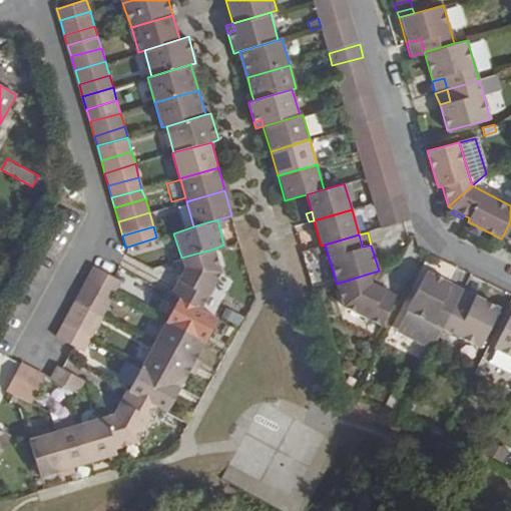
[(181,258),(183,268),(170,294),(179,299),(200,310),(220,272),(214,248),(181,258)]
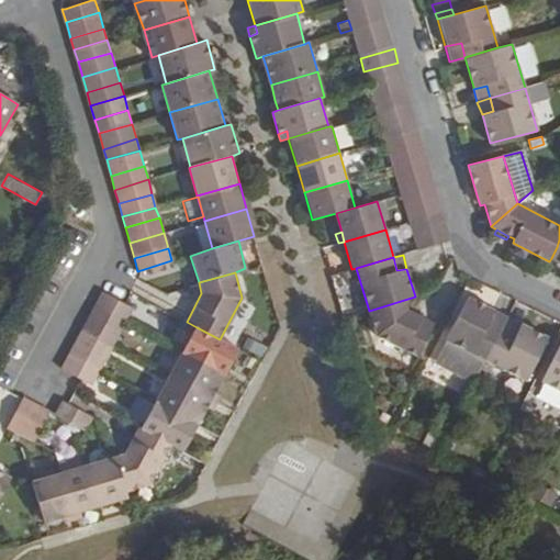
[(102,291),(94,305),(125,322),(133,309),(121,301),(102,291)]
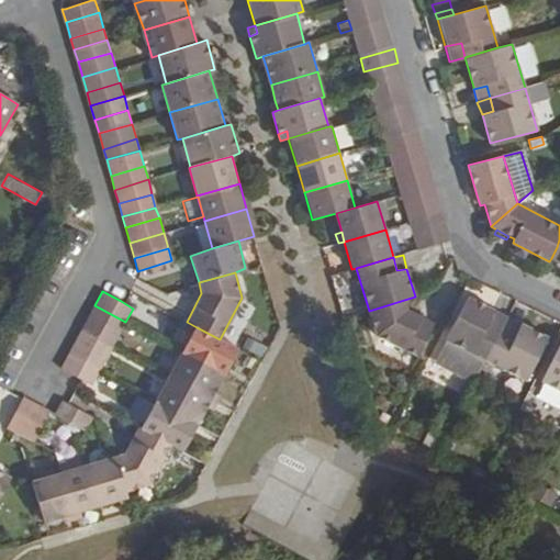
[(468,297),(447,339),(436,358),(477,379),(486,359),(502,328),(489,322),(495,310),(468,297)]
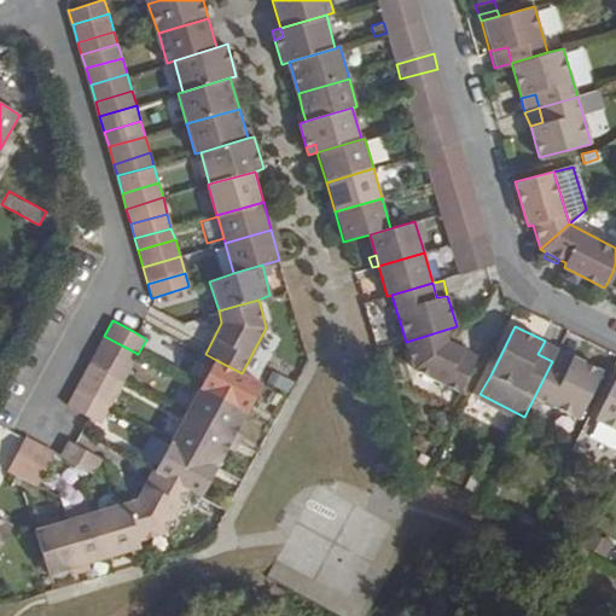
[(478,355),(447,340),(445,330),(406,342),(412,370),(459,391),(478,355)]
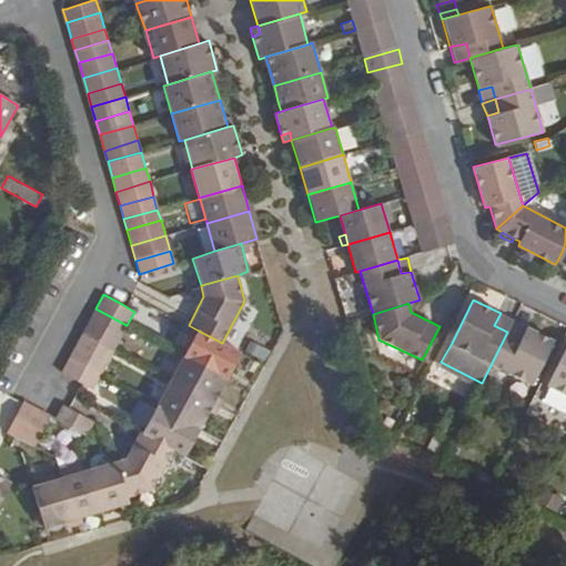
[(95,309),(89,322),(119,339),(127,325),(95,309)]
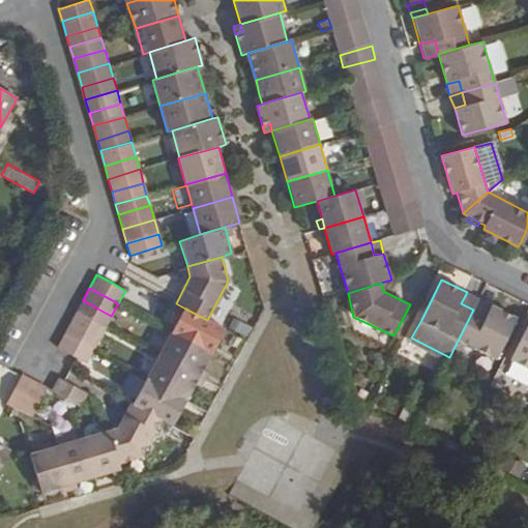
[(467,292),(461,303),(473,310),(479,298),(467,292)]
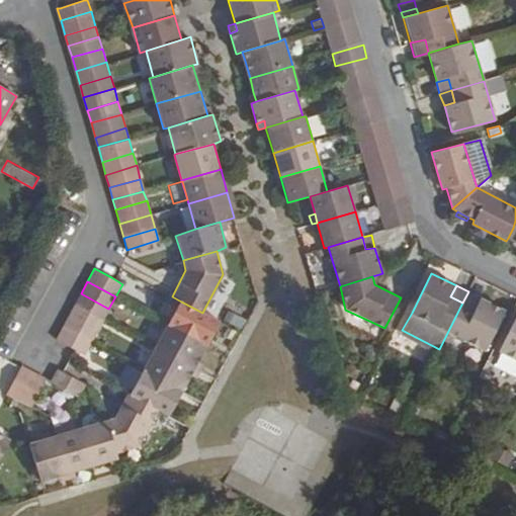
[(480,296),(468,291),(462,303),(474,308),(480,296)]
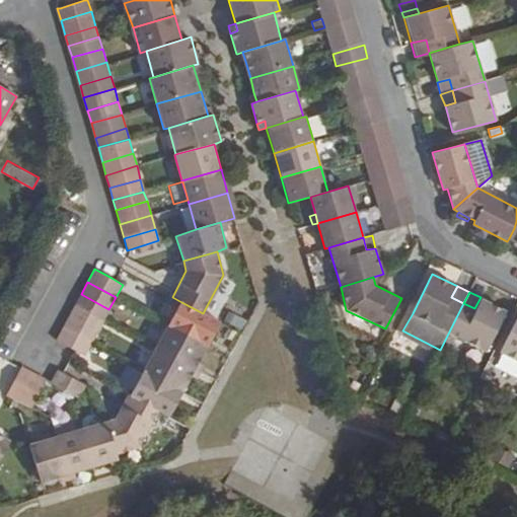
[(81,294),(75,304),(103,319),(108,309),(81,294)]
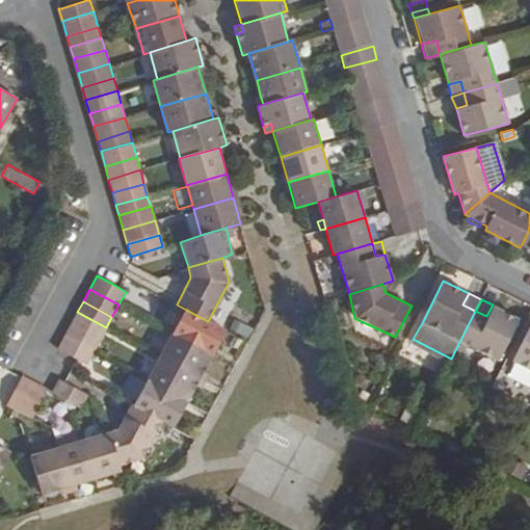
[(486,316),(475,311),(460,340),(499,359),(520,318),(493,305),(486,316)]
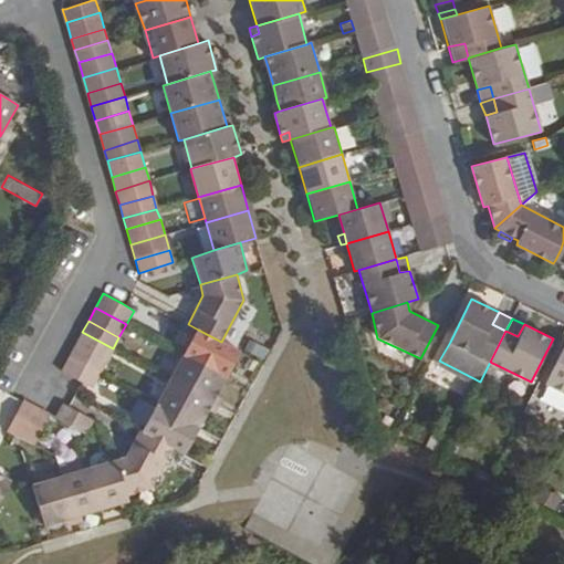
[(198,330),(184,355),(227,379),(241,352),(221,342),(198,330)]
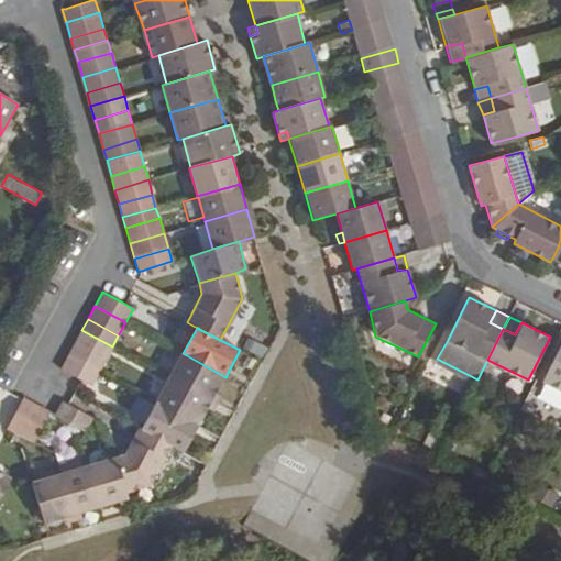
[(81,330),(75,341),(107,358),(112,347),(81,330)]
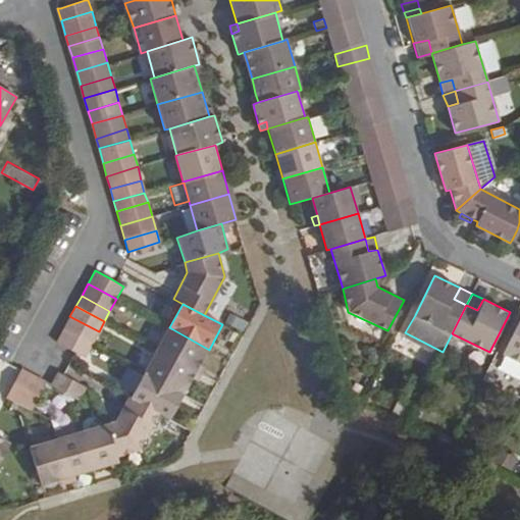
[(69,316),(63,328),(92,344),(99,331),(69,316)]
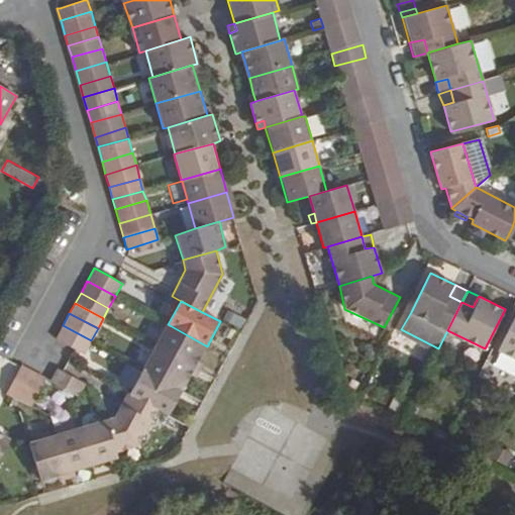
[(514,316),(498,350),(514,358),(514,316)]
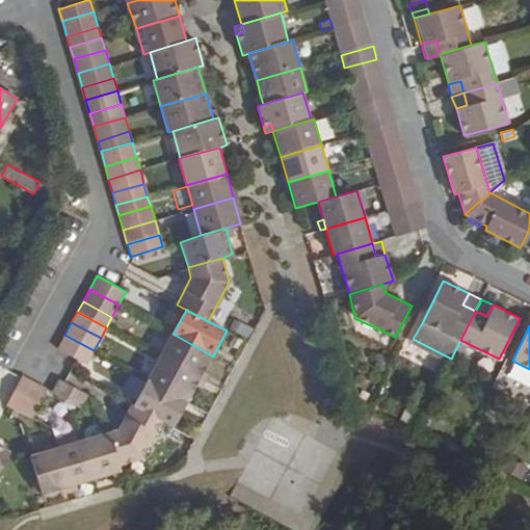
[(173,334),(160,356),(201,378),(213,356),(173,334)]
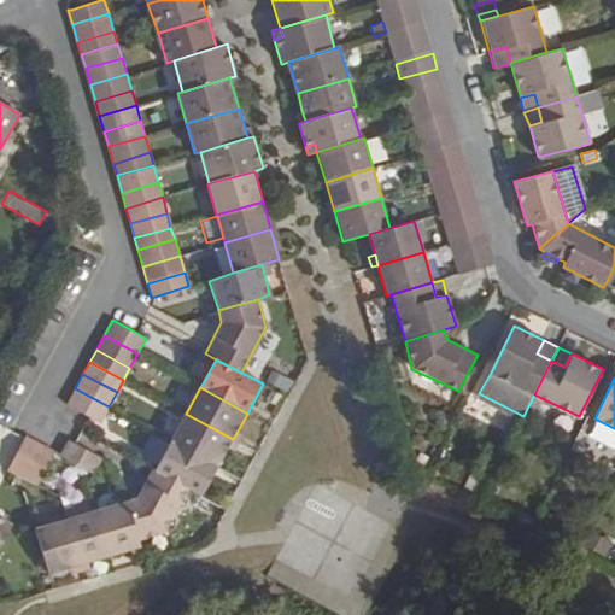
[(75,388),(66,403),(83,413),(101,421),(109,406),(75,388)]
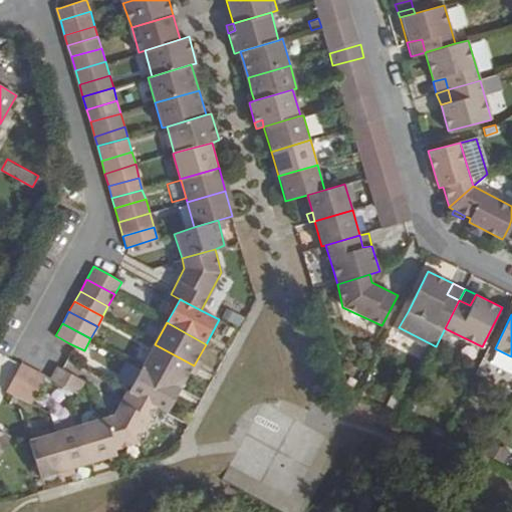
[(155,344),(143,366),(181,388),(194,365),(155,344)]
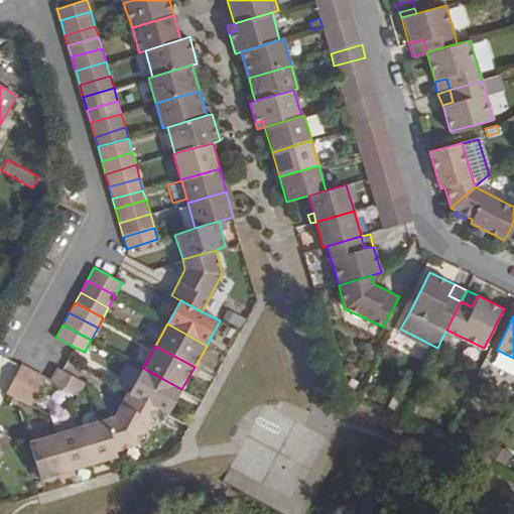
[(513,358),(497,350),(491,364),(513,375),(513,358)]
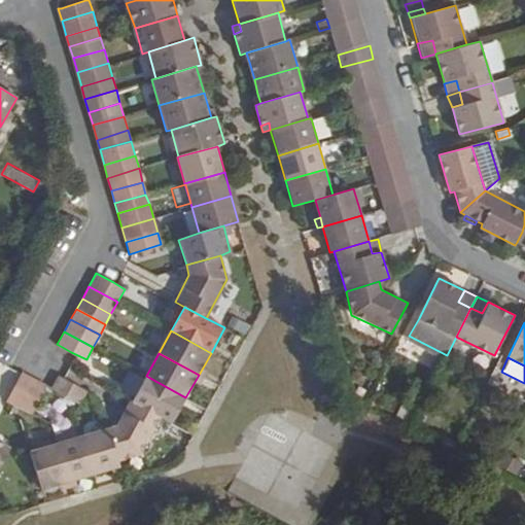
[(23,372),(6,403),(13,406),(19,409),(35,379),(23,372)]
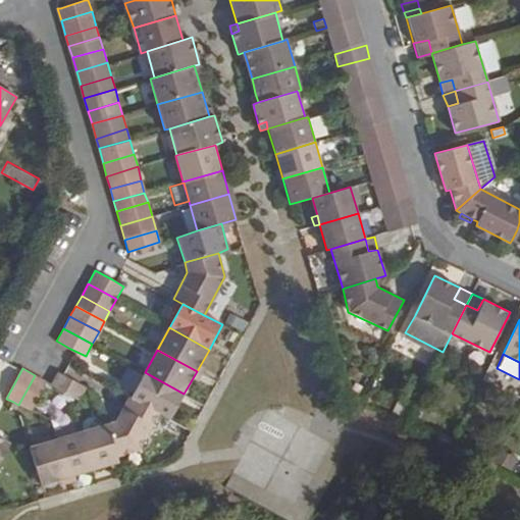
[(58,371),(51,384),(80,400),(85,385),(58,371)]
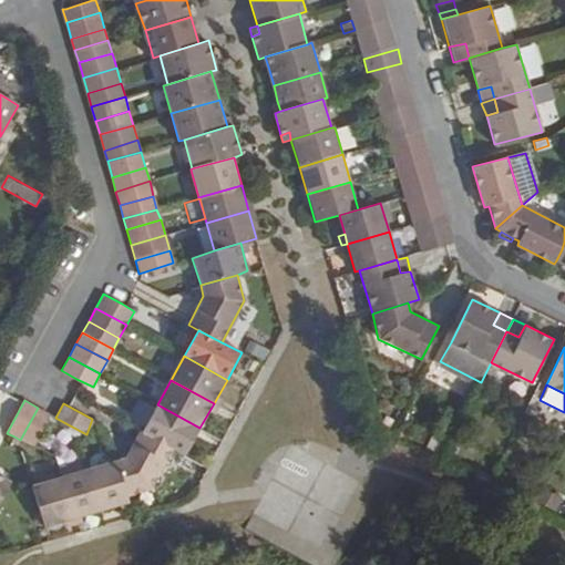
[(157,404),(142,432),(173,449),(185,454),(199,428),(157,404)]
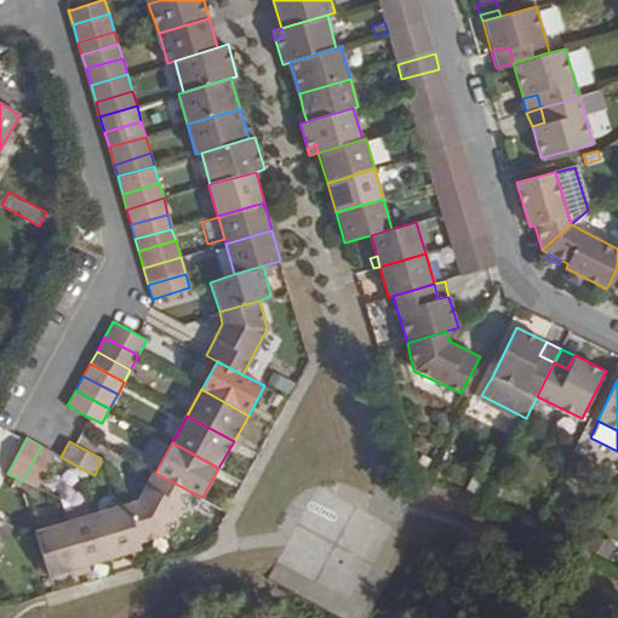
[(56,455),(41,446),(22,481),(35,490),(56,455)]
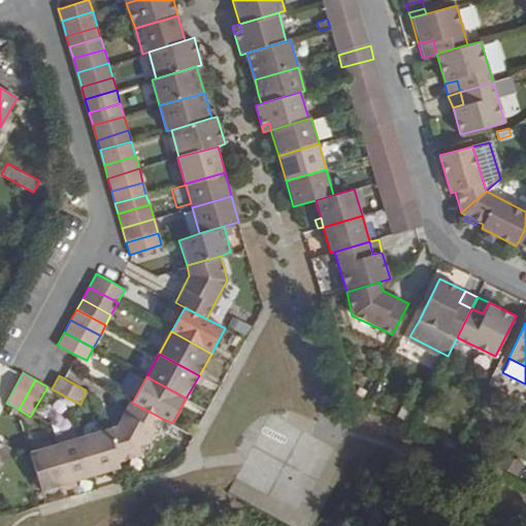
[(358,386),(354,391),(362,397),(366,391),(358,386)]
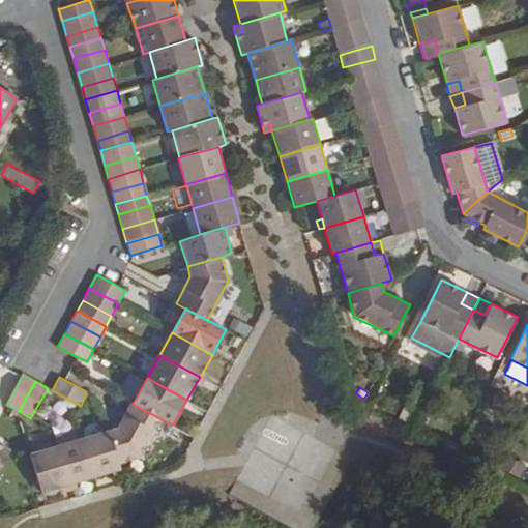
[(115,429),(110,430),(120,464),(141,457),(162,419),(133,404),(130,403),(115,429)]
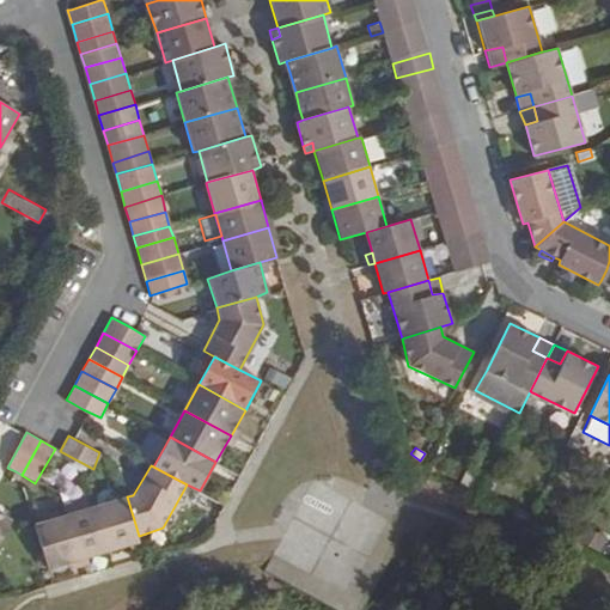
[(525,488),(518,505),(529,510),(537,494),(525,488)]
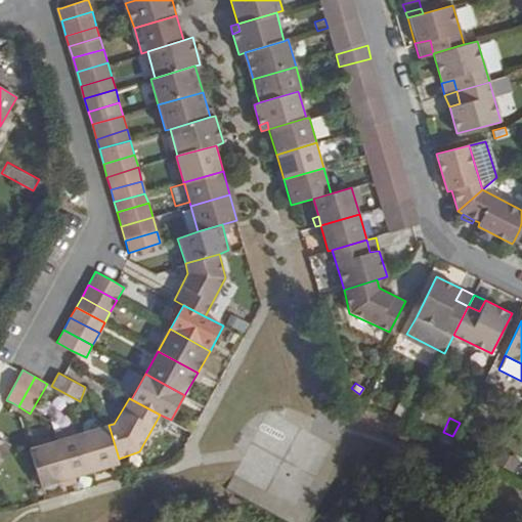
[(109,425),(81,433),(92,472),(120,464),(119,459),(109,425)]
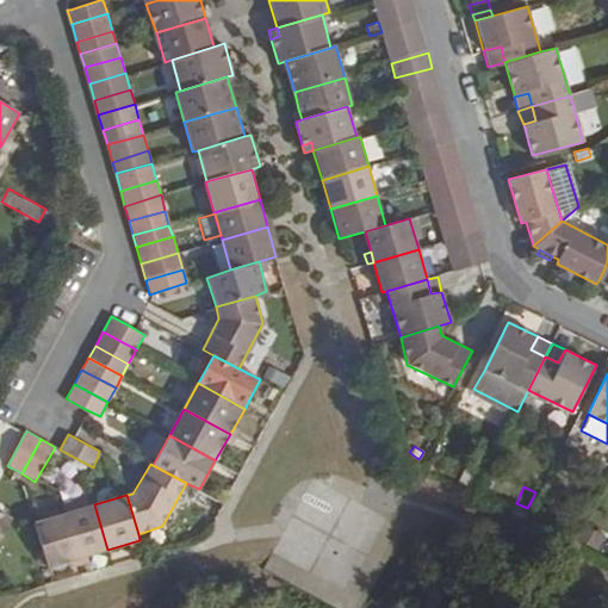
[(519,506),(503,497),(497,508),(514,516),(519,506)]
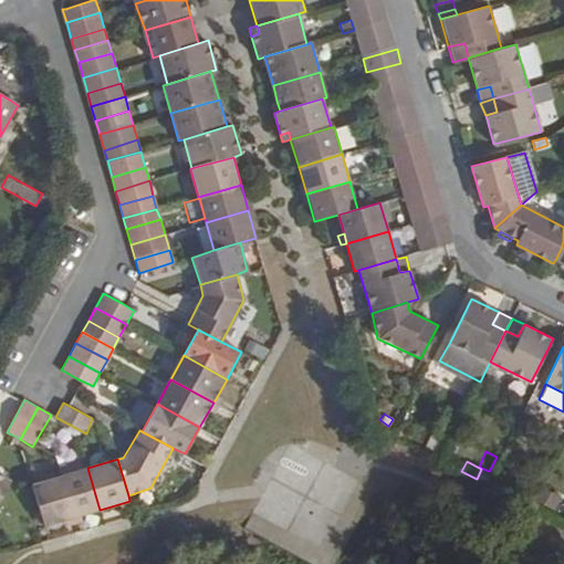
[(87,468),(59,476),(72,518),(100,510),(87,468)]
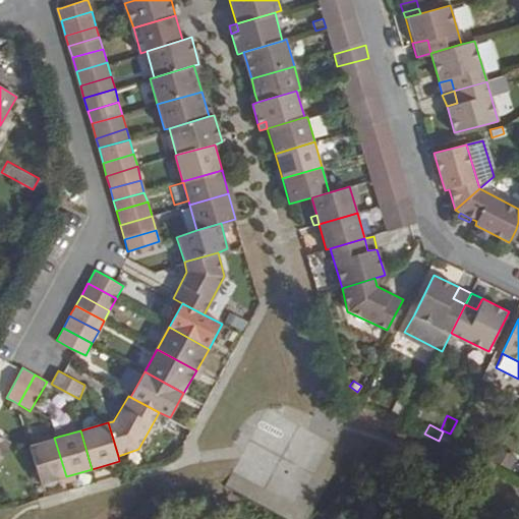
[(0,461),(10,442),(0,436),(0,461)]
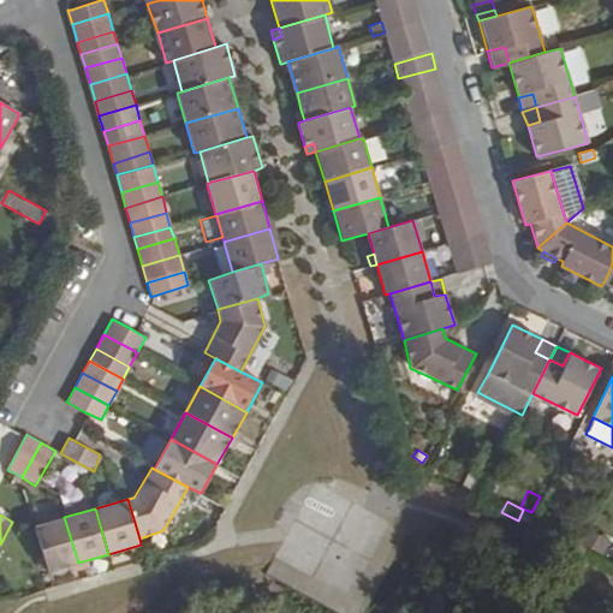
[(587,530),(561,516),(552,533),(578,547),(587,530)]
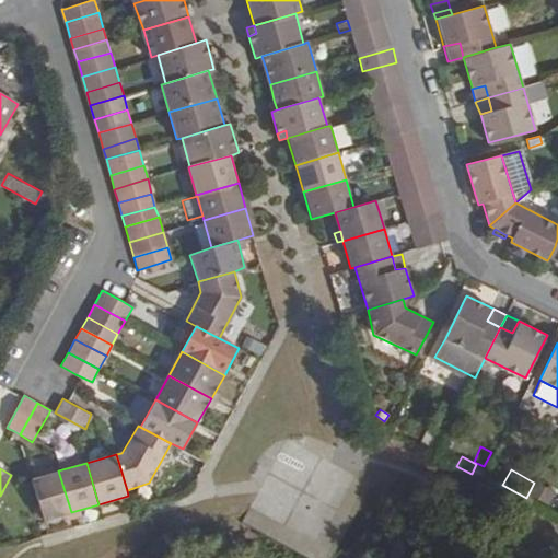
[(58,471),(31,479),(43,521),(71,512),(58,471)]
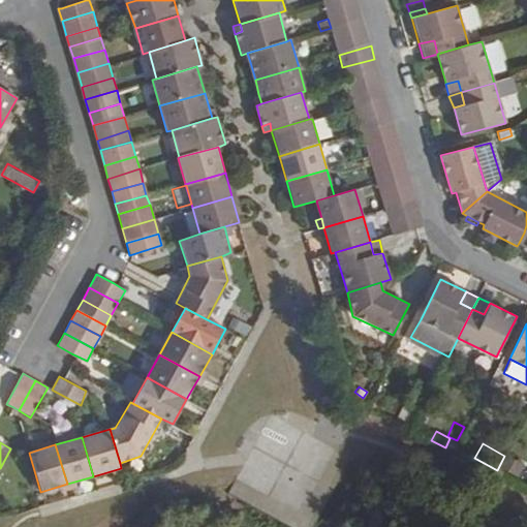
[(525,465),(508,456),(502,468),(519,477),(525,465)]
